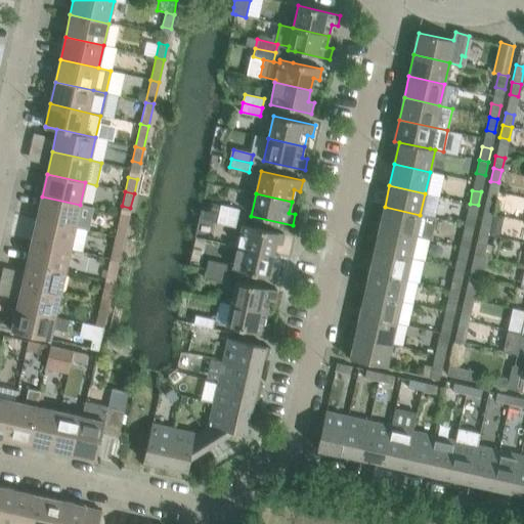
[(42,197),(37,218),(75,227),(80,205),(42,197)]
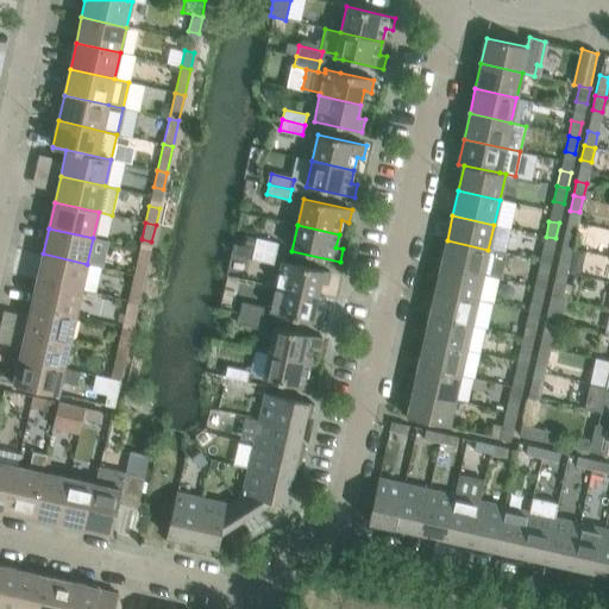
[(576,233),(565,231),(562,245),(572,248),(576,233)]
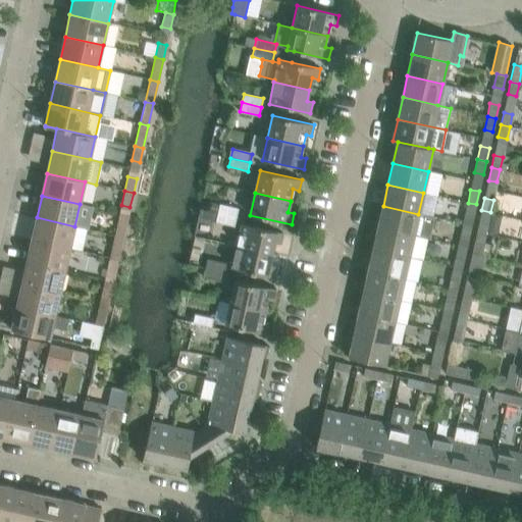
[(468,203),(465,215),(473,217),(476,204),(468,203)]
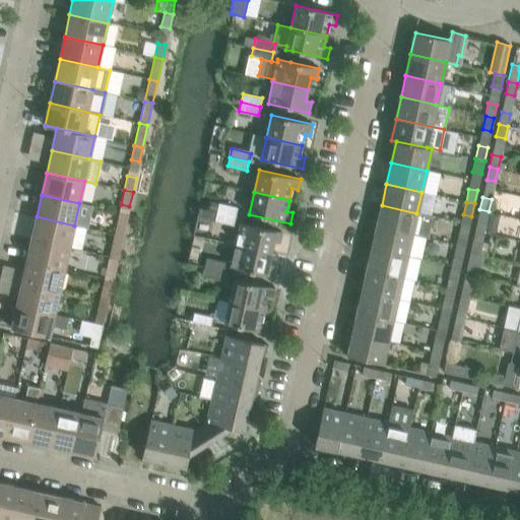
[(216,212),(237,216),(239,208),(219,203),(216,212)]
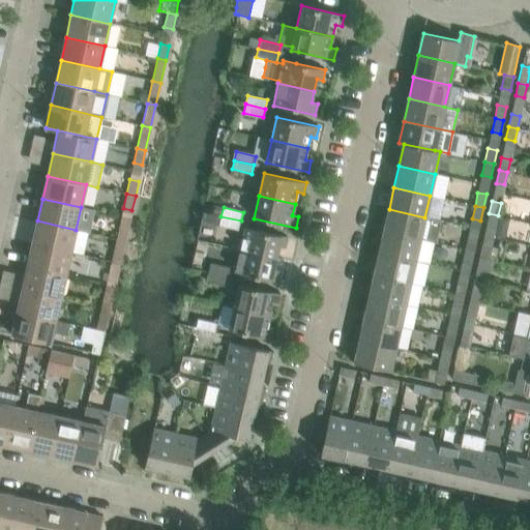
[(384,231),(420,239),(436,242),(441,221),(424,217),(389,209),(384,231)]
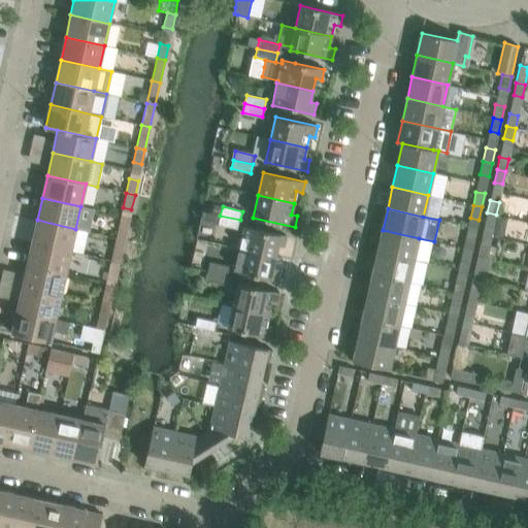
[(493,228),(496,215),(487,212),(484,226),(493,228)]
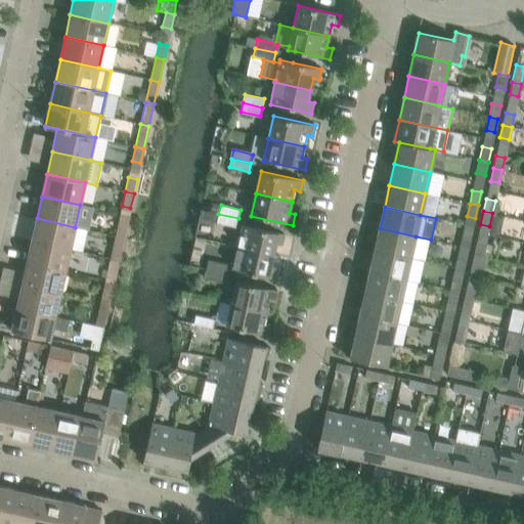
[(209,221),(216,222),(218,214),(211,212),(209,221)]
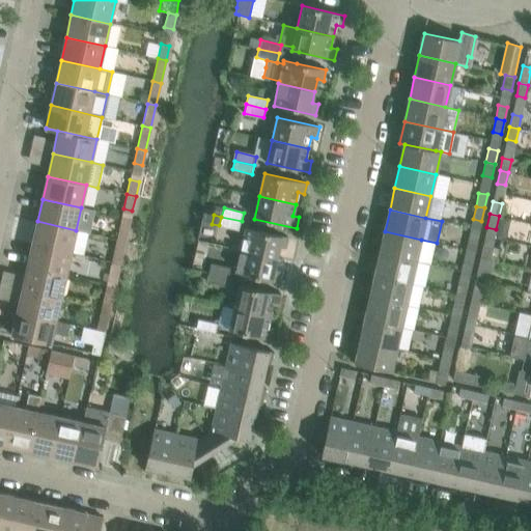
[(508,222),(509,219),(499,216),(496,226),(500,227),(508,222)]
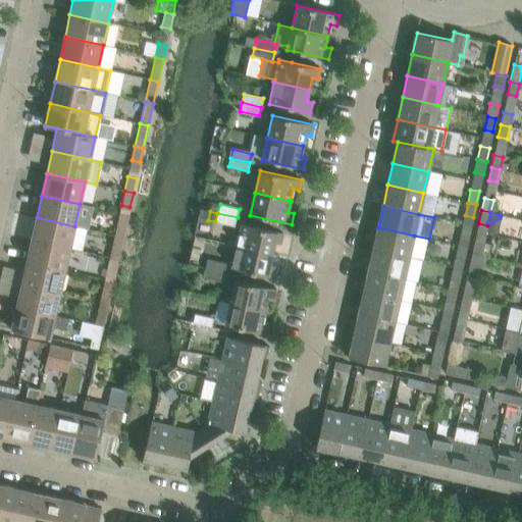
[(236,226),(238,217),(217,213),(215,221),(236,226)]
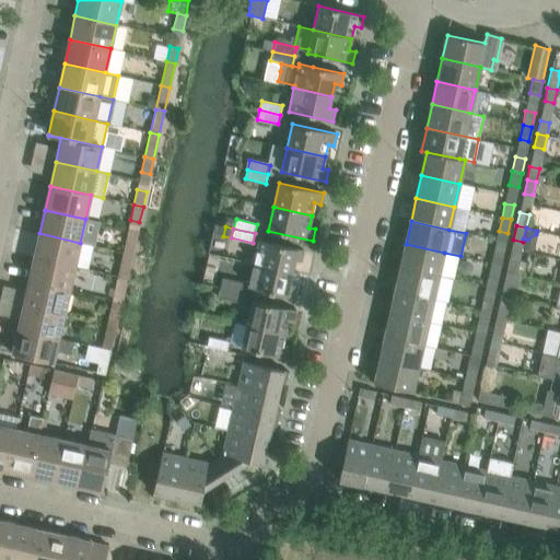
[(39,233),(34,257),(74,267),(80,243),(39,233)]
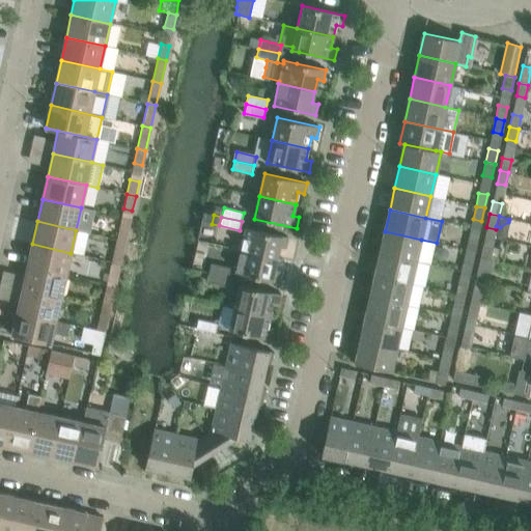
[(120,225),(116,240),(126,242),(129,227),(120,225)]
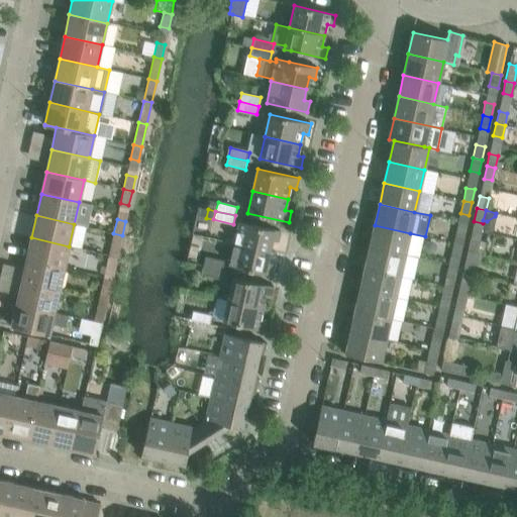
[(239,222),(234,243),(270,251),(272,240),(278,241),(281,231),(239,222)]
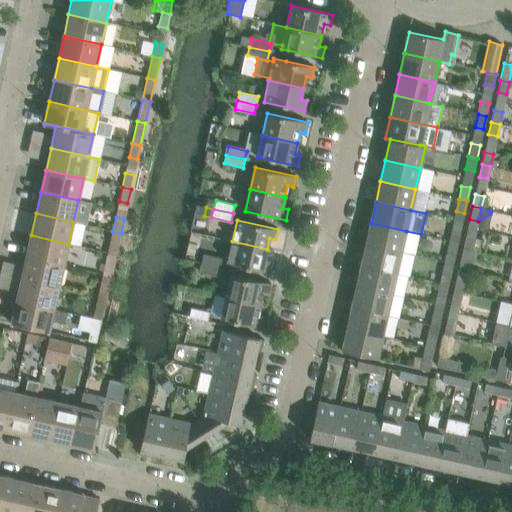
[(371,223),(366,244),(401,252),(406,231),(371,223)]
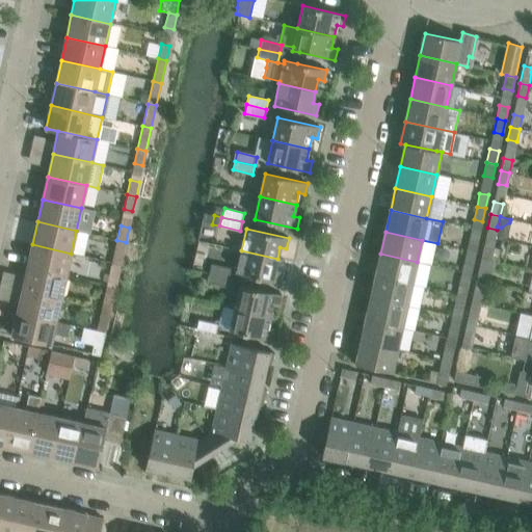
[(470,237),(467,250),(476,251),(479,239),(470,237)]
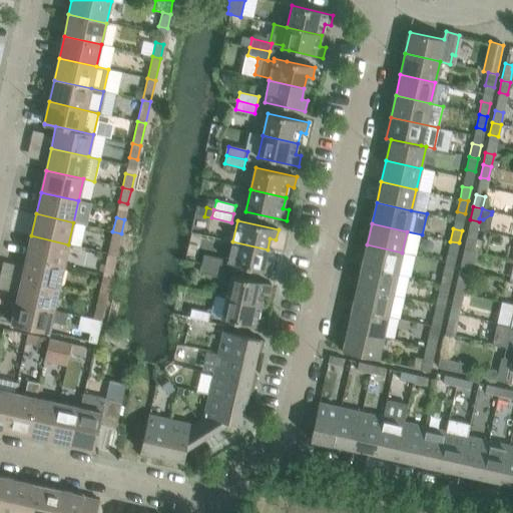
[(112,231),(109,245),(118,247),(121,233),(112,231)]
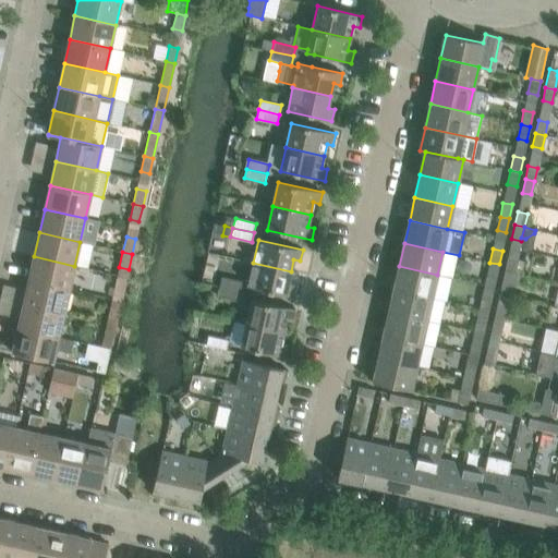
[(34,256),(28,280),(70,289),(74,266),(34,256)]
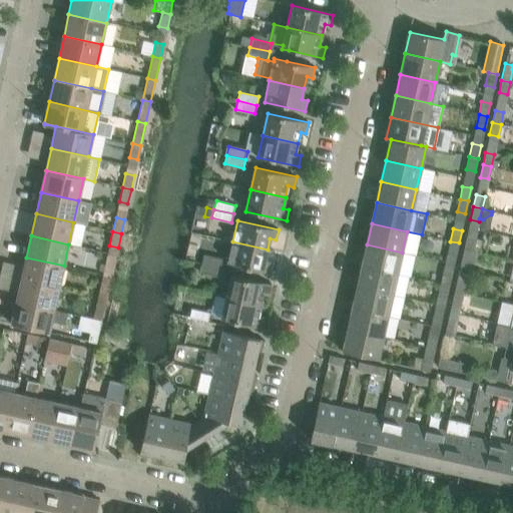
[(464,248),(472,250),(475,238),(466,236),(464,248)]
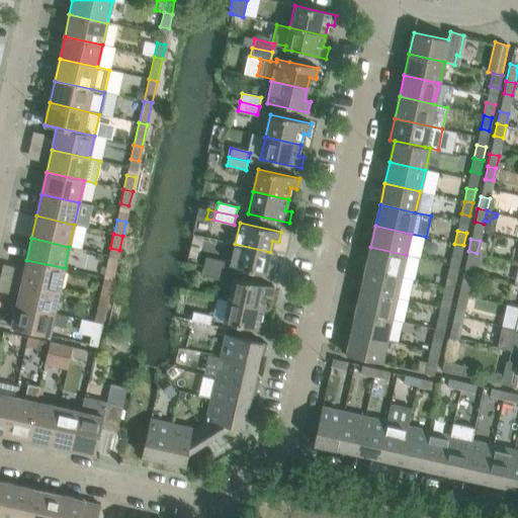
[(267,264),(270,252),(235,244),(230,266),(271,276),(273,265),(267,264)]
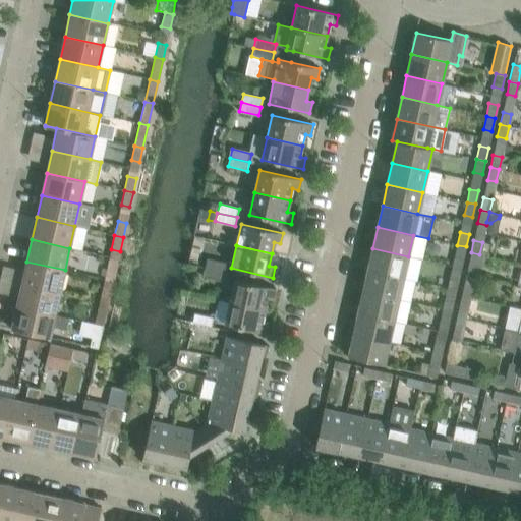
[(463,259),(466,246),(457,245),(454,258),(463,259)]
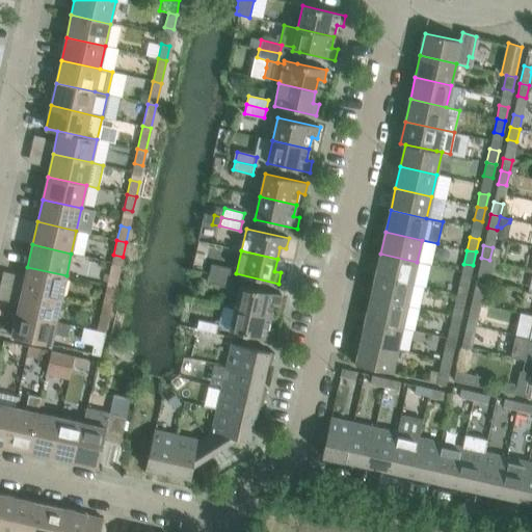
[(380,254),(375,275),(411,284),(417,262),(380,254)]
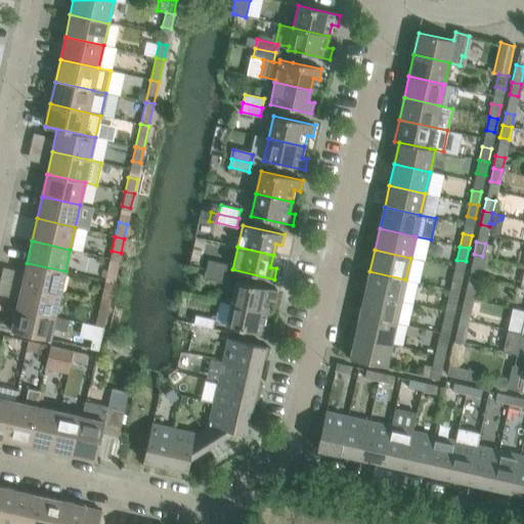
[(482,256),(474,254),(471,267),(480,269),(482,256)]
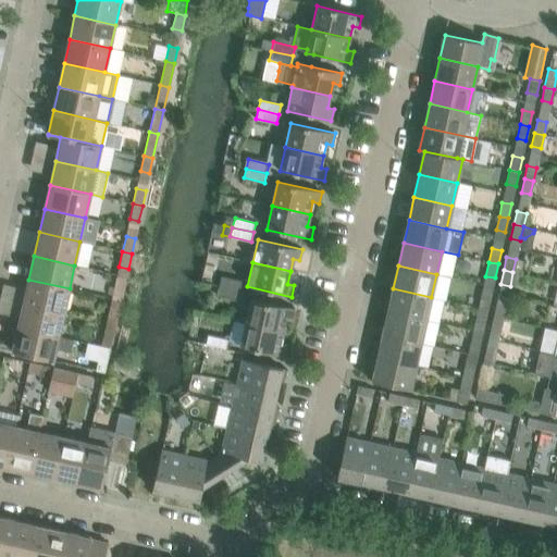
[(219,285),(239,291),(242,281),(221,275),(219,285)]
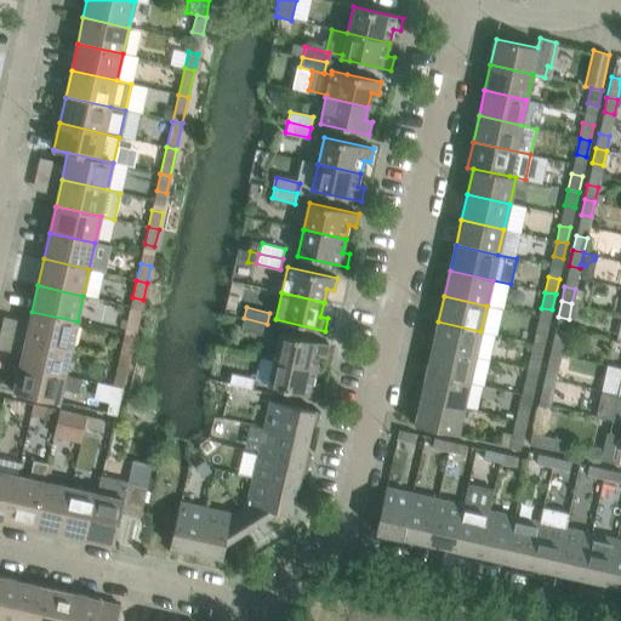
[(32,312),(26,339),(72,348),(78,322),(32,312)]
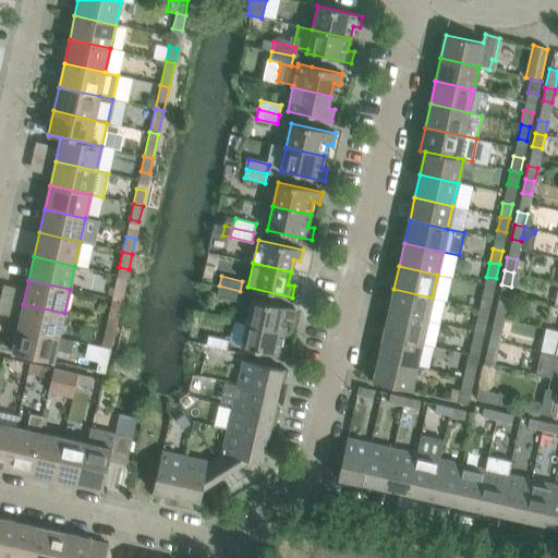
[(116,283),(112,299),(121,301),(124,286),(116,283)]
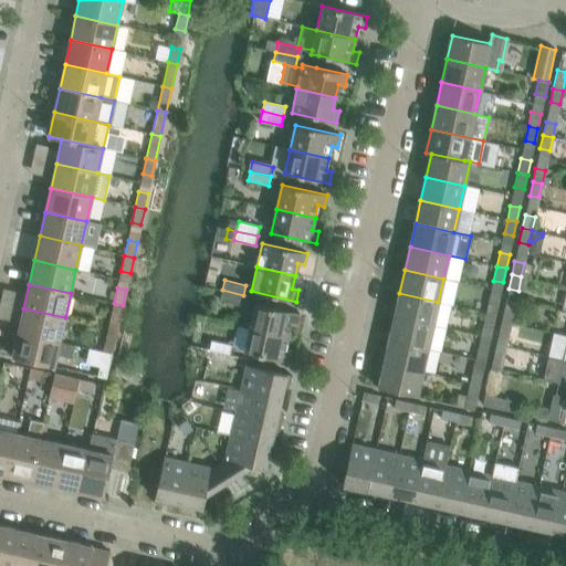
[(241,304),(243,295),(222,290),(220,300),(241,304)]
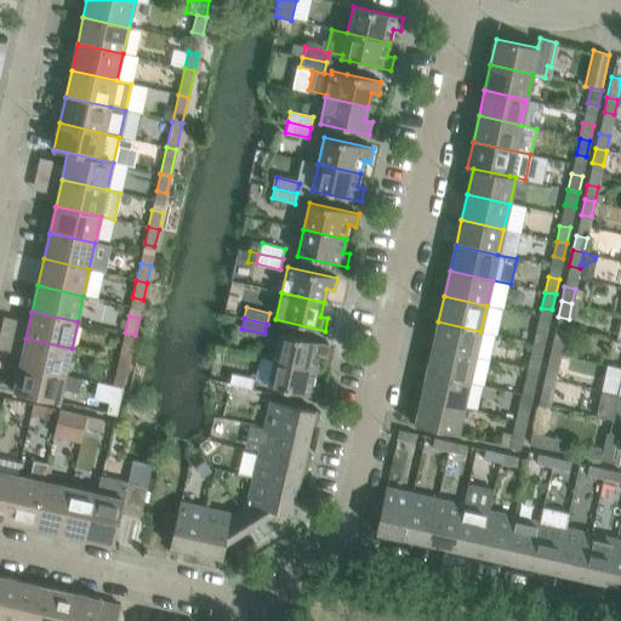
[(438,322),(433,347),(474,357),(480,331),(438,322)]
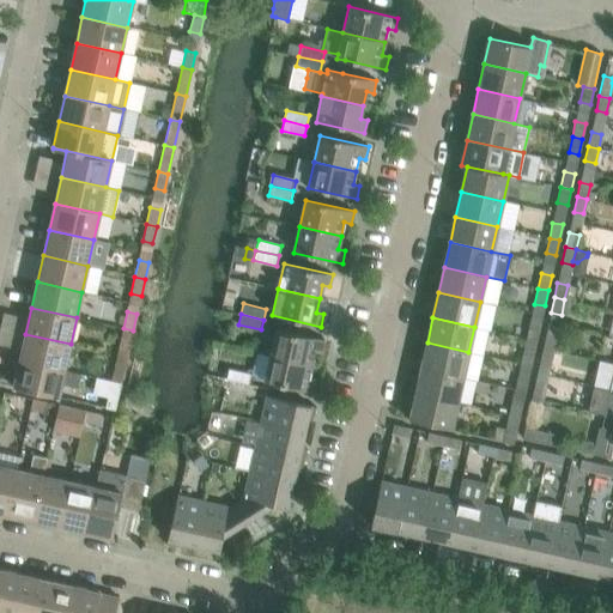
[(529,323),(527,339),(536,341),(540,326),(529,323)]
